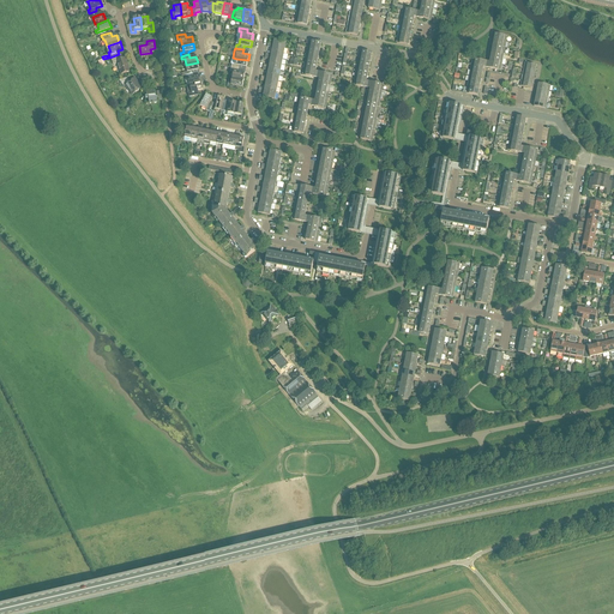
[(121,74),(130,72),(126,58),(122,59),(121,55),(112,58),(114,65),(118,64),(121,74)]
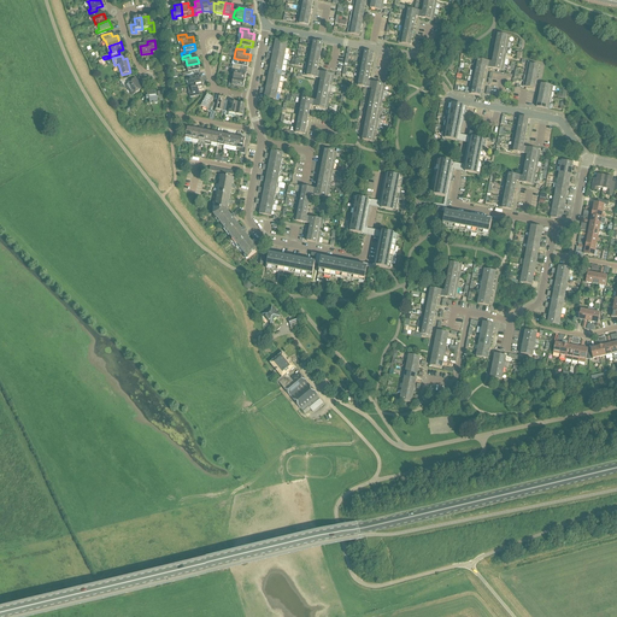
[(233,65),(233,68),(241,70),(241,66),(247,68),(250,60),(238,59),(236,65),(233,65)]
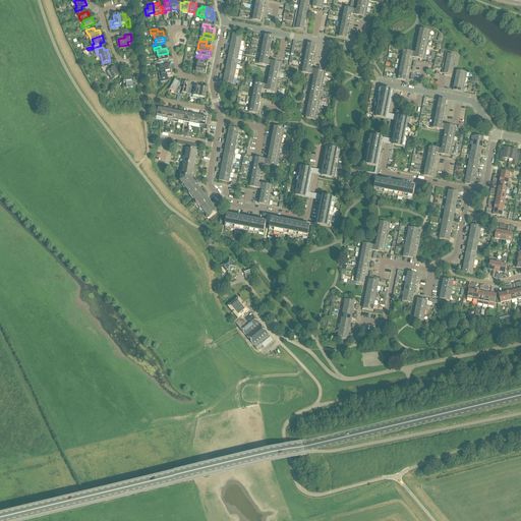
[(159,61),(157,61),(157,64),(164,63),(163,60),(169,59),(168,53),(158,55),(159,61)]
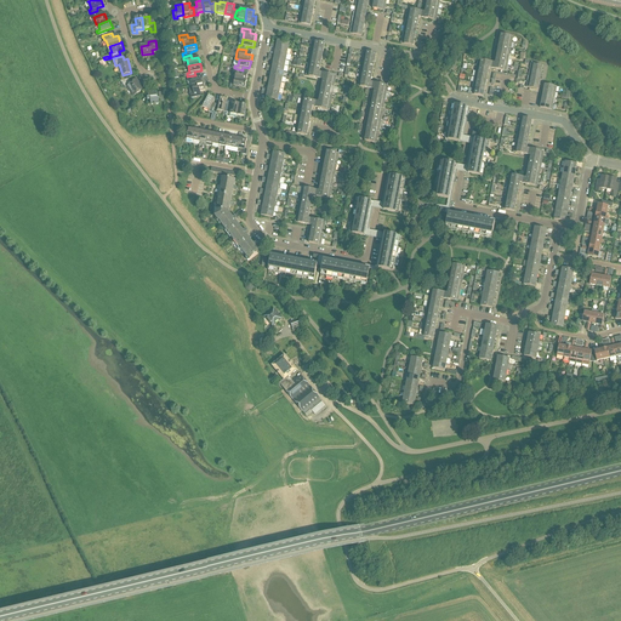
[(243,70),(234,68),(233,72),(237,73),(235,79),(246,81),(248,74),(241,73),(243,70)]
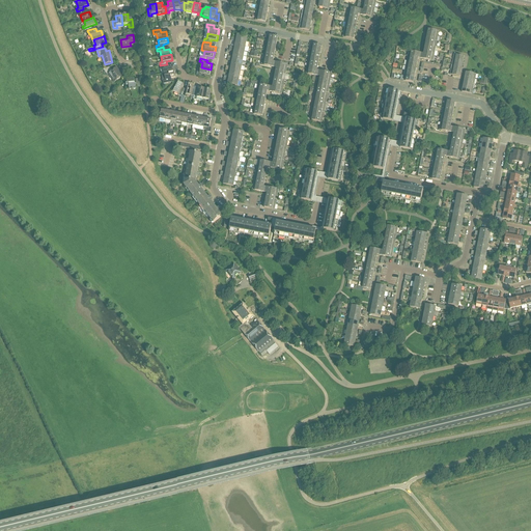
[(167,64),(160,65),(162,75),(164,74),(174,72),(173,65),(167,67),(167,64)]
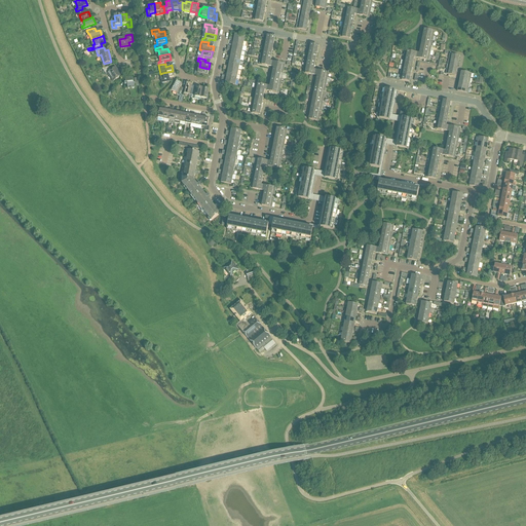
[(114,81),(121,75),(115,67),(113,69),(111,66),(102,69),(106,74),(108,73),(114,81)]
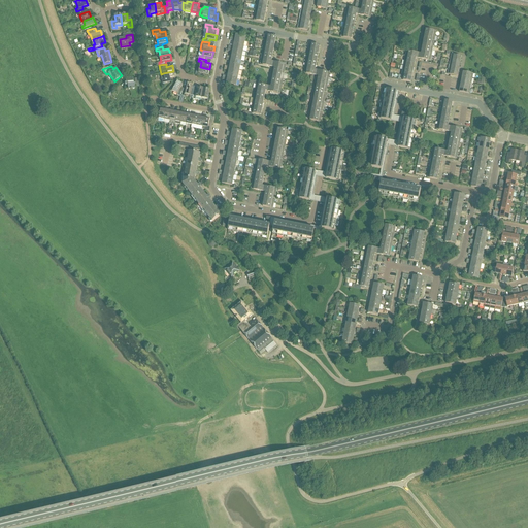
[(200,67),(199,73),(196,72),(195,75),(202,76),(203,74),(208,75),(209,69),(200,67)]
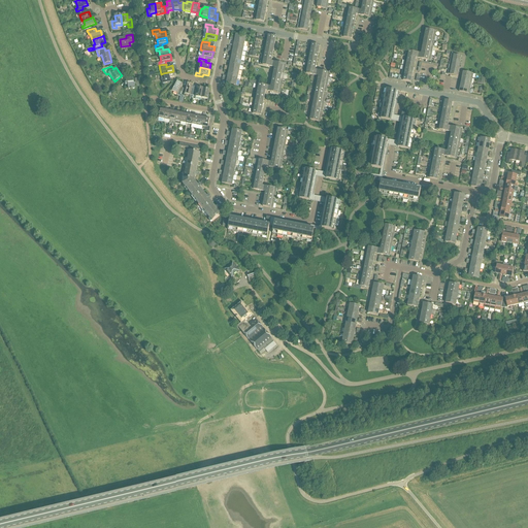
[(163,73),(164,79),(162,79),(162,84),(169,81),(169,78),(174,77),(173,71),(163,73)]
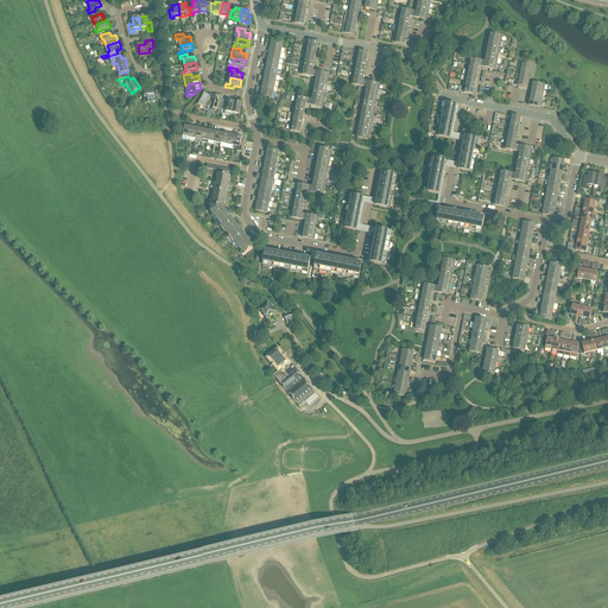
[(157,101),(160,100),(159,94),(157,94),(157,93),(153,93),(153,90),(145,90),(145,96),(147,95),(149,103),(157,102),(157,101)]
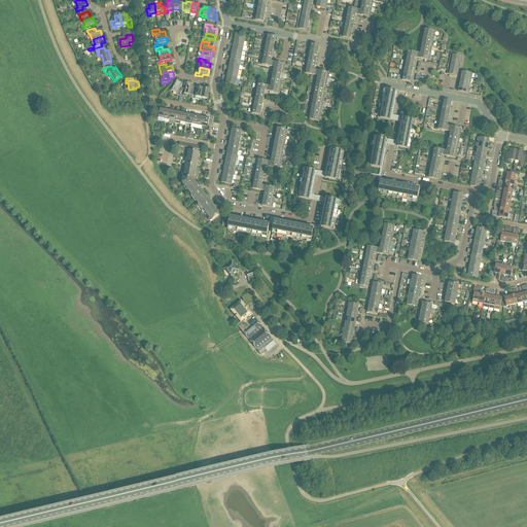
[(176,81),(171,91),(177,94),(177,95),(180,97),(179,102),(183,103),(184,96),(180,94),(182,91),(180,90),(182,84),(176,81)]
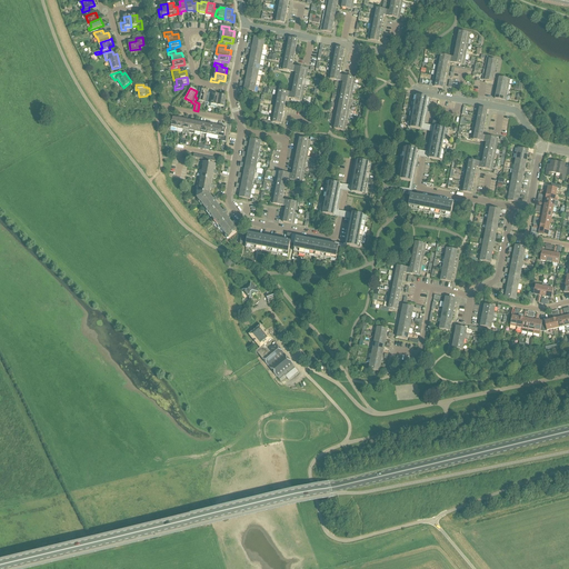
[(199,101),(206,102),(208,103),(209,99),(206,99),(207,91),(201,90),(199,101)]
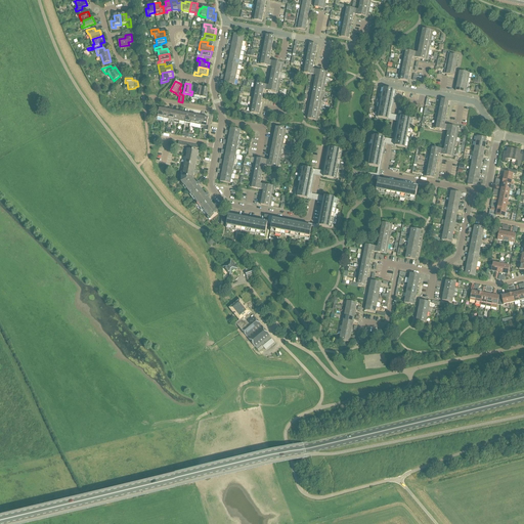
[(192,91),(191,95),(191,98),(193,99),(194,96),(201,97),(202,88),(197,87),(195,92),(192,91)]
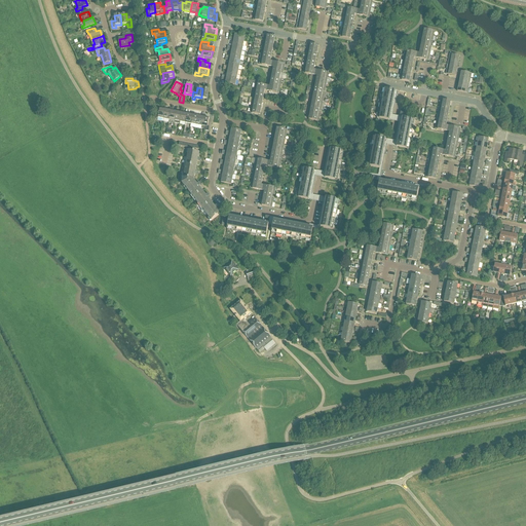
[(202,88),(201,98),(207,99),(207,102),(209,102),(211,96),(208,95),(209,89),(202,88)]
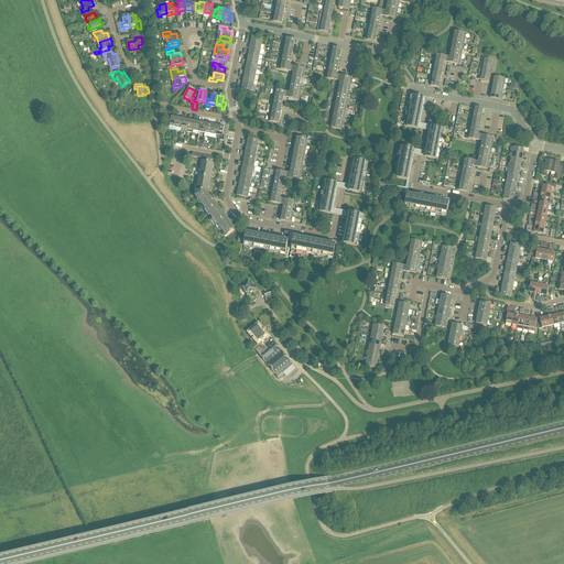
[(423,97),(410,95),(404,127),(408,127),(418,129),(423,97)]
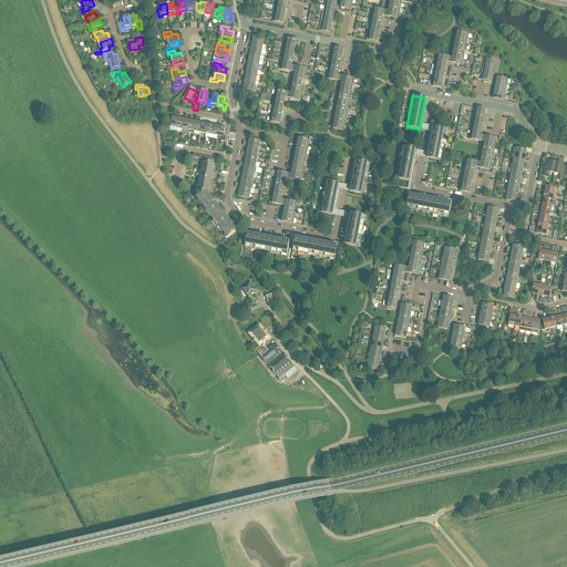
[(220,124),(217,136),(217,138),(220,140),(219,141),(226,142),(228,131),(225,131),(226,127),(222,126),(222,124),(220,124)]
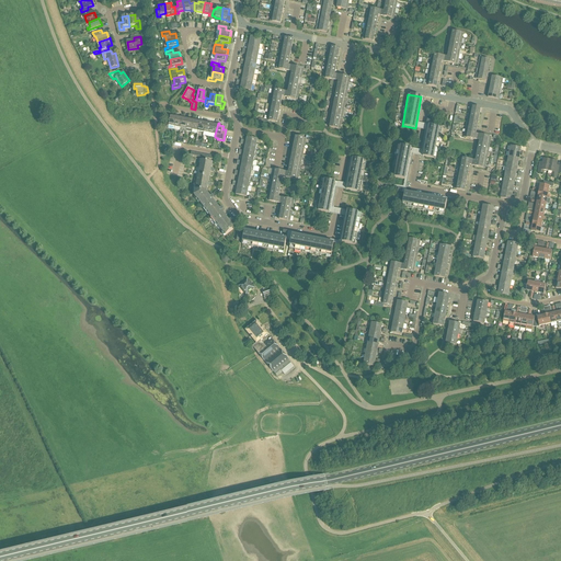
[(430,125),(423,157),(436,159),(443,127),(430,125)]
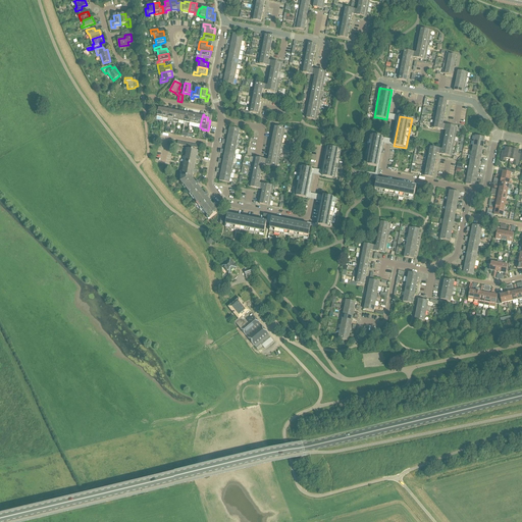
[(382,138),(370,136),(365,165),(377,167),(382,138)]
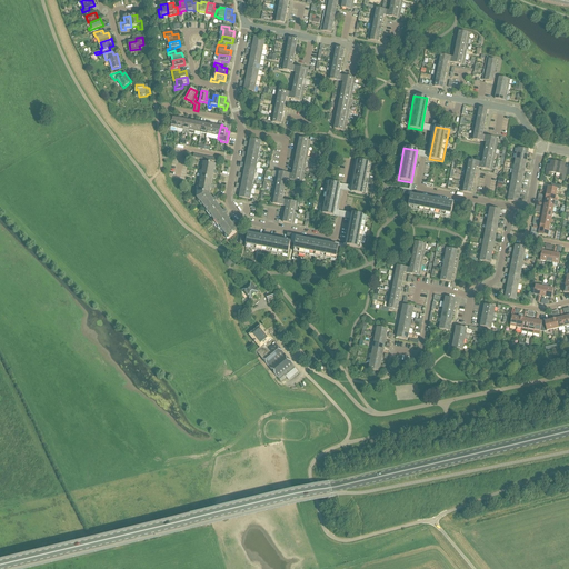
[(551,172),(556,173),(558,162),(551,161),(550,166),(548,165),(546,175),(550,176),(551,172)]
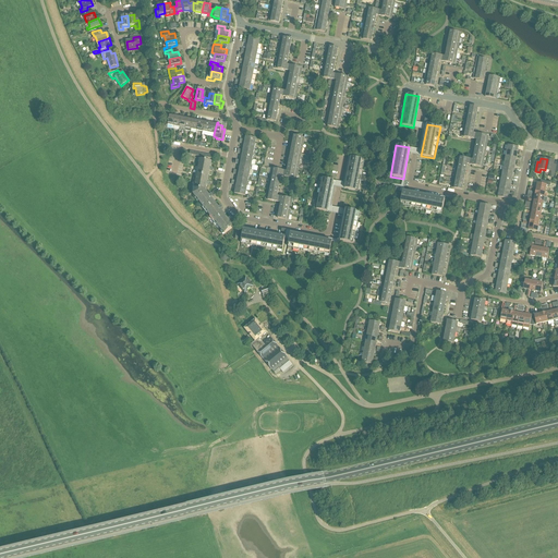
[(211,161),(201,159),(199,162),(193,194),(222,231),(225,233),(233,227),(230,221),(231,220),(230,218),(228,219),(220,209),(222,208),(220,206),(219,208),(211,198),(213,196),(211,195),(209,196),(206,191),(207,185),(209,185),(209,183),(207,182),(209,170),(211,170),(213,168),(210,168),(211,161)]
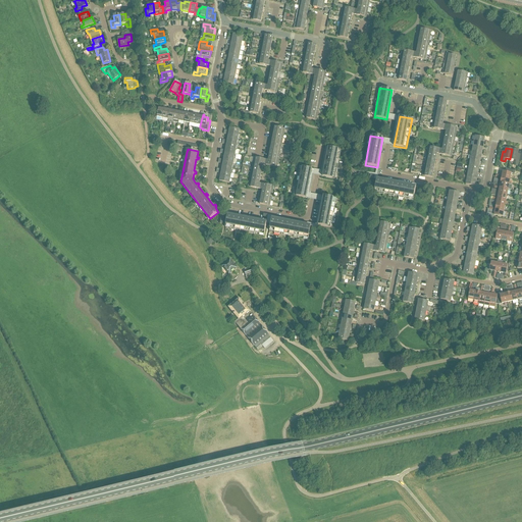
[(512,149),(510,159),(514,160),(514,163),(518,164),(520,155),(518,154),(518,151),(512,149)]
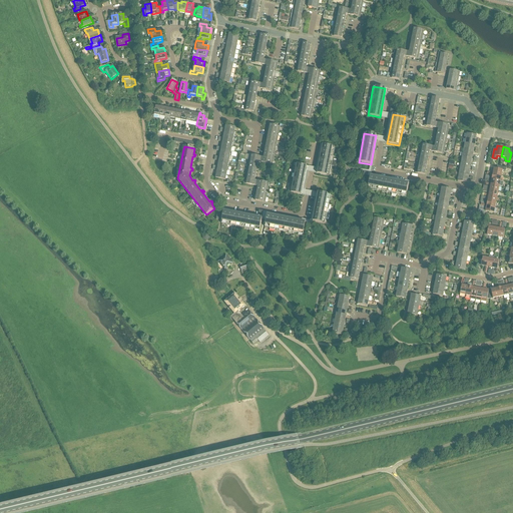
[(493,173),(493,174),(501,175),(502,170),(506,171),(506,167),(497,166),(496,169),(494,168),(493,173)]
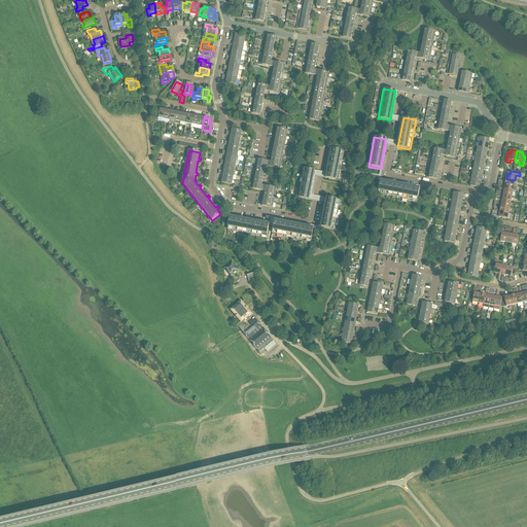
[(514,186),(515,180),(506,179),(506,178),(503,177),(503,179),(505,180),(505,184),(514,186)]
